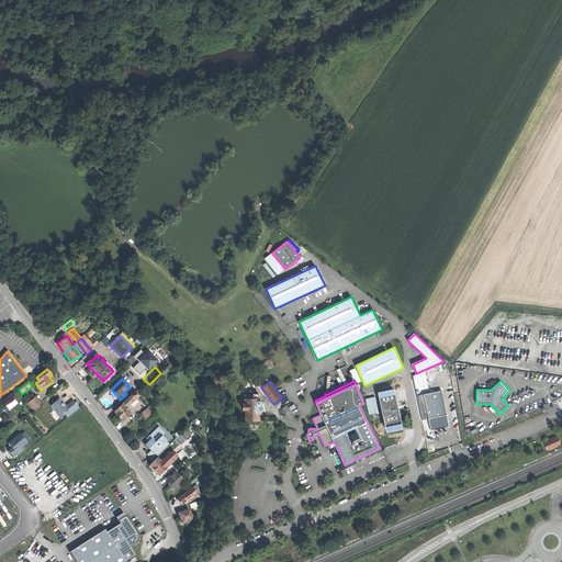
[(385,427),(402,423),(395,392),(379,396),(385,427)]
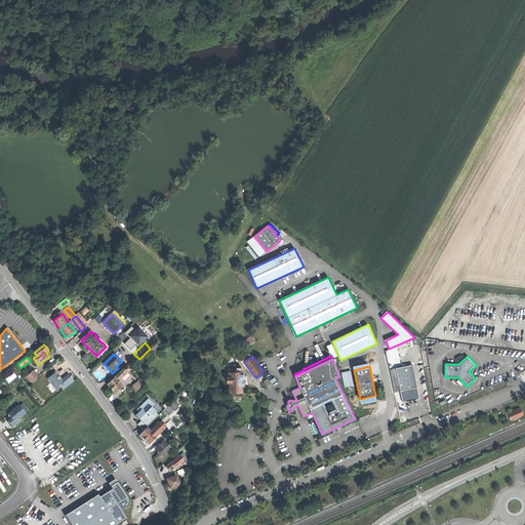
[(395,371),(399,395),(416,391),(411,368),(395,371)]
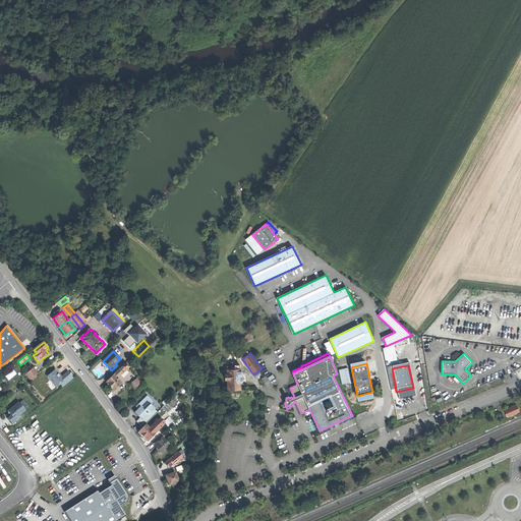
[(124,368),(122,366),(114,374),(116,377),(124,368)]
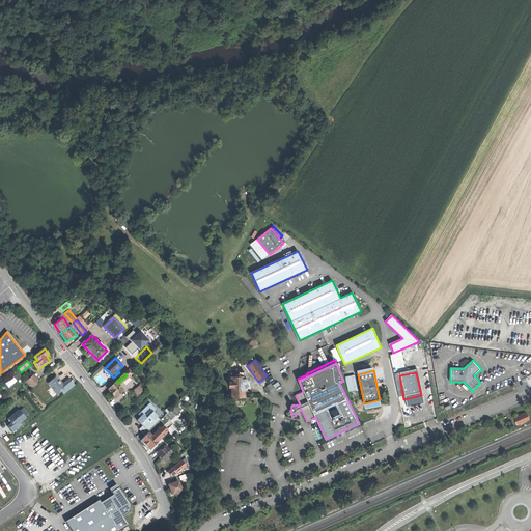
[(28,379),(32,385),(38,380),(34,374),(28,379)]
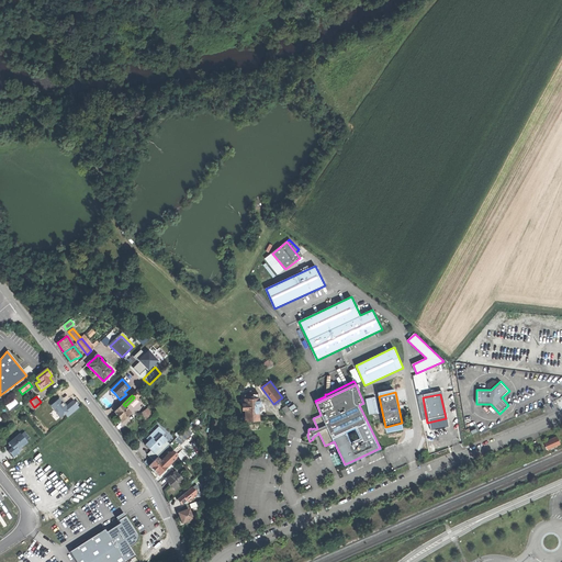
[(368,414),(380,413),(378,396),(367,397),(368,414)]
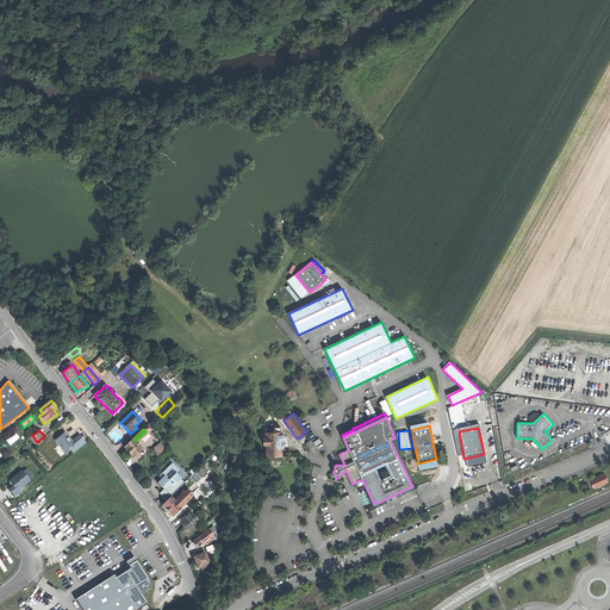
[(72,440),(64,431),(54,440),(64,454),(69,449),(73,454),(87,442),(80,434),(72,440)]
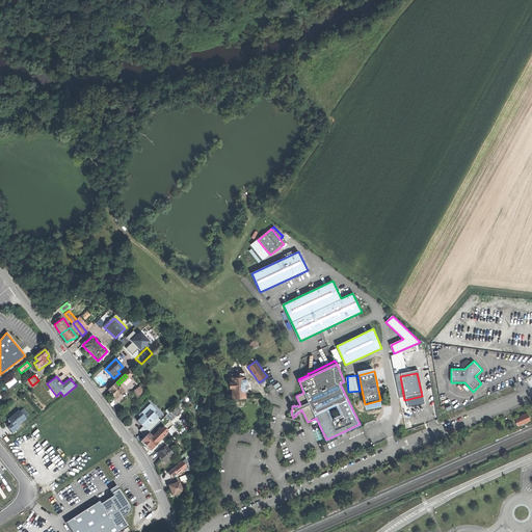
[(9,388),(18,381),(15,377),(6,383),(9,388)]
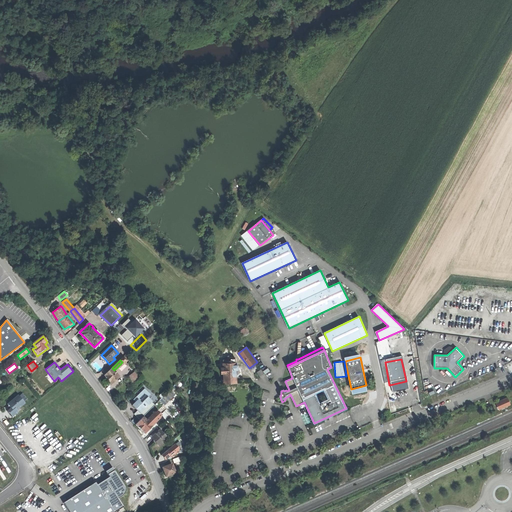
[(225,383),(237,383),(236,363),(224,363),(225,383)]
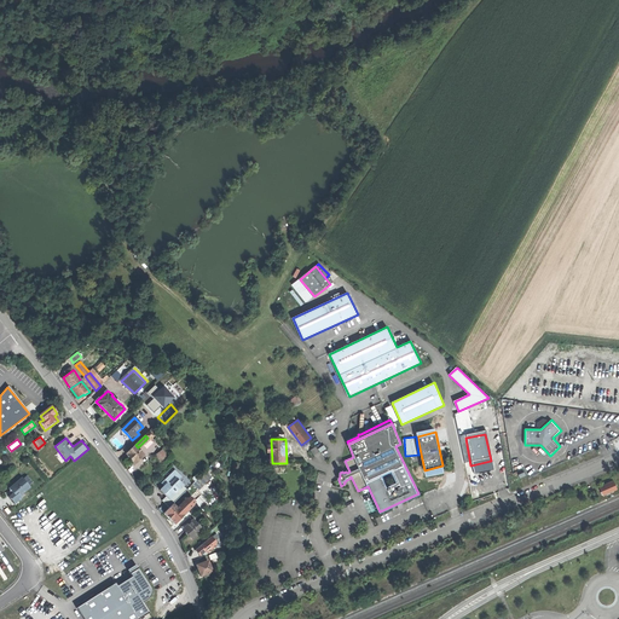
[(138,447),(136,445),(131,450),(127,453),(132,460),(136,464),(144,456),(138,447)]
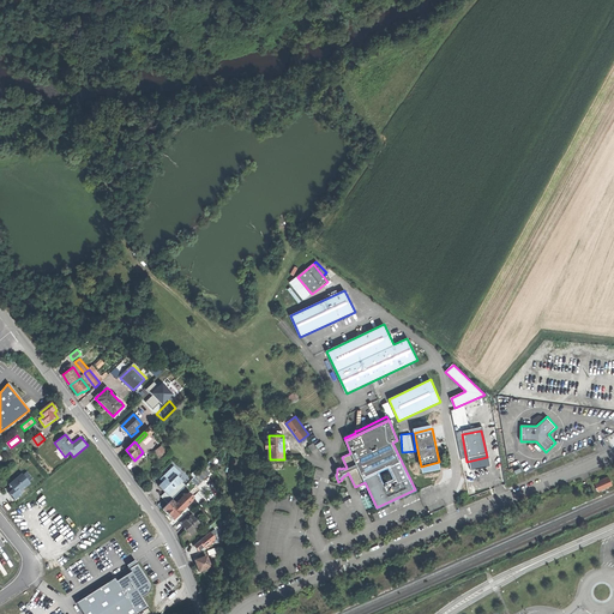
[(313,453),(318,450),(313,443),(308,446),(313,453)]
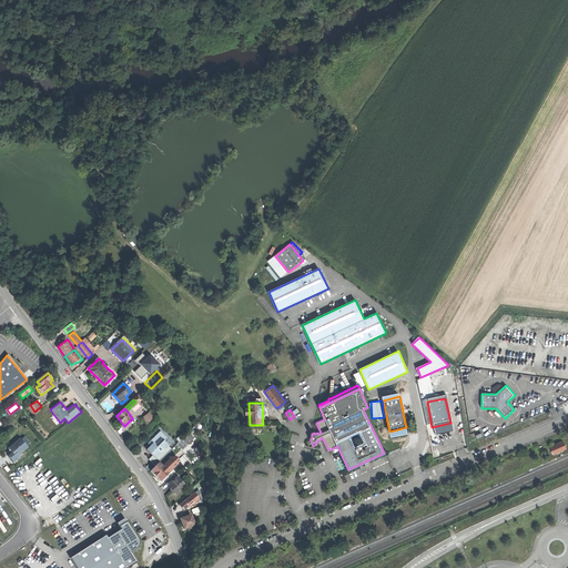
[(149,426),(152,423),(145,416),(142,419),(149,426)]
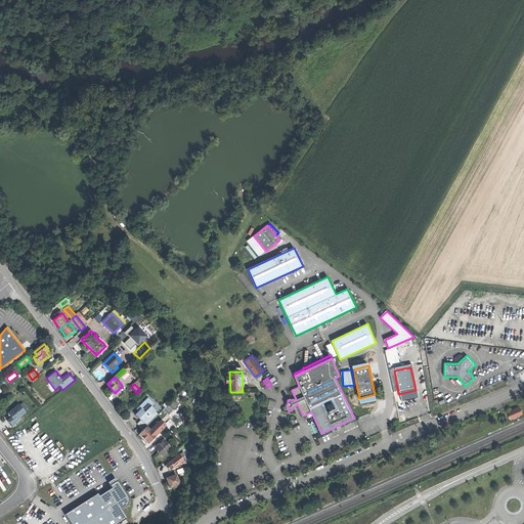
[(418,401),(416,390),(398,394),(400,405),(418,401)]
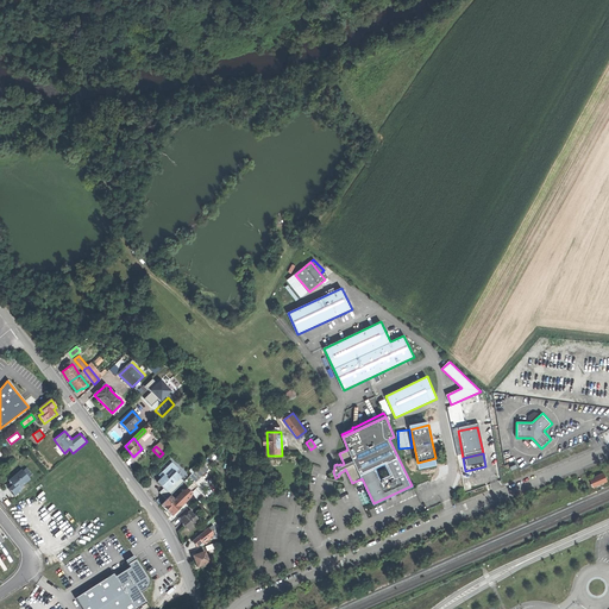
[(170,496),(184,482),(175,473),(180,470),(173,463),(161,476),(163,477),(157,483),(161,485),(164,489),(159,493),(167,500),(170,496)]
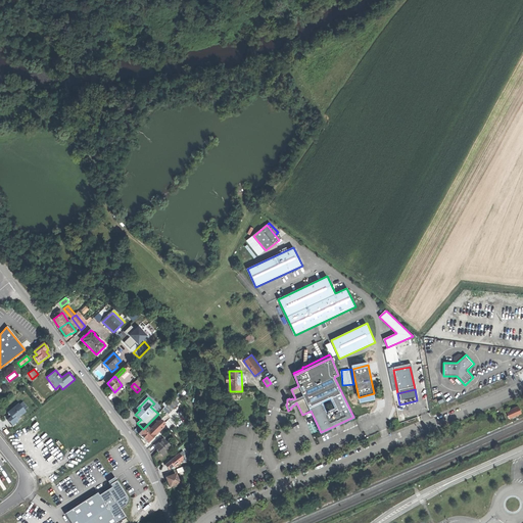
[(163,409),(169,414),(179,402),(174,397),(163,409)]
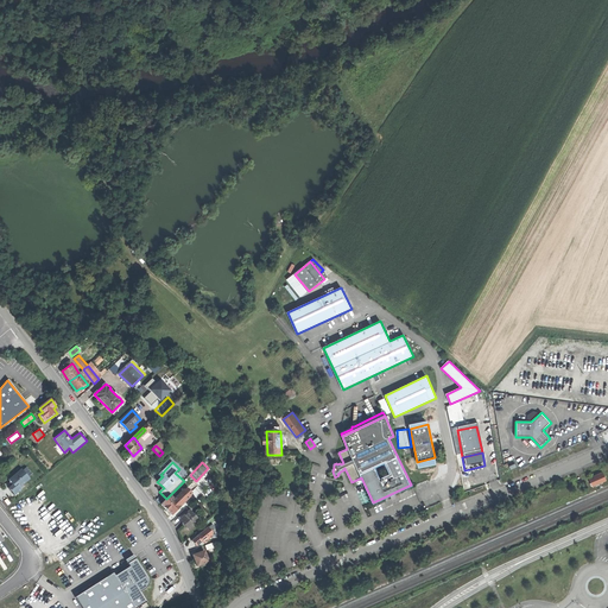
[(30,480),(23,470),(10,481),(14,485),(10,488),(16,495),(23,489),(20,488),(30,480)]
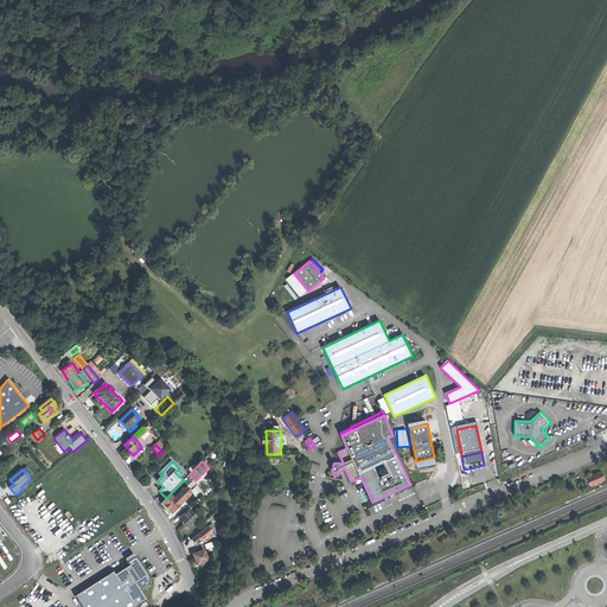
[(587,477),(590,486),(606,479),(601,470),(587,477)]
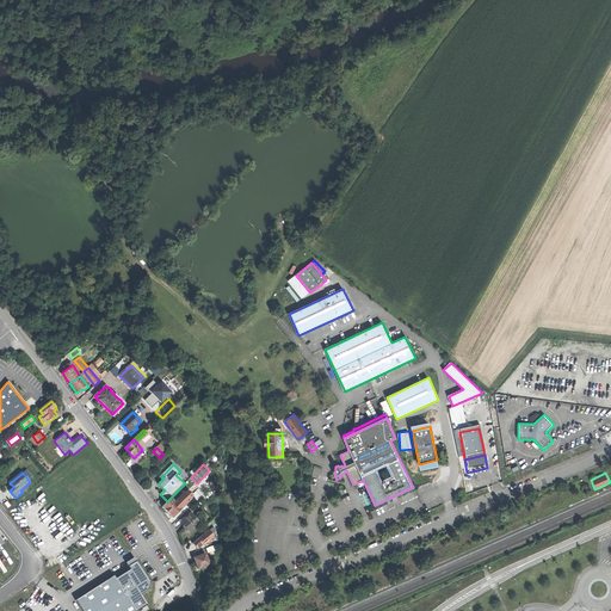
[(185,492),(174,503),(181,508),(191,499),(190,498),(186,493),(185,492)]
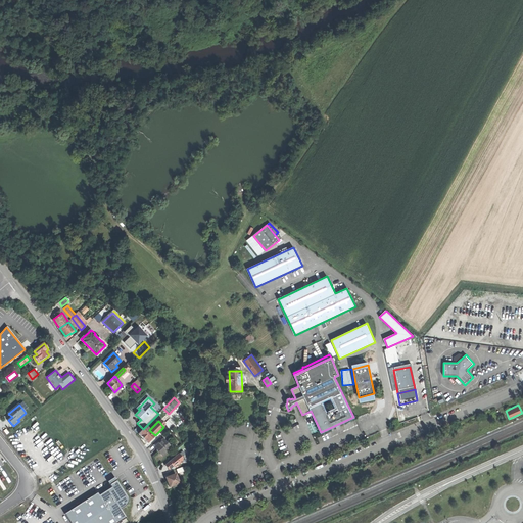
[(149,430),(146,426),(143,429),(139,433),(139,434),(144,438),(148,442),(155,435),(149,430)]
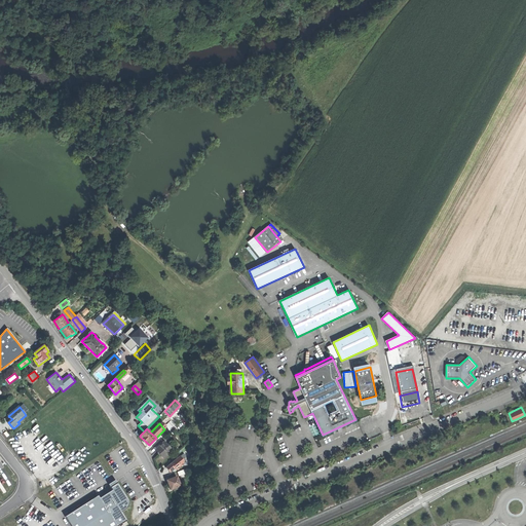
[(162,458),(171,451),(167,447),(163,443),(155,450),(159,454),(162,458)]
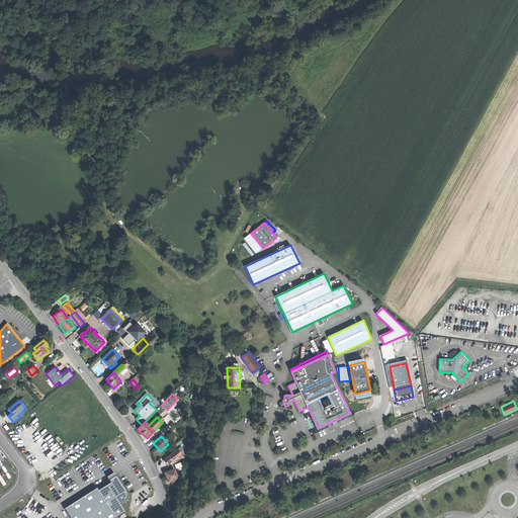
[(173,462),(174,463),(181,458),(181,454),(177,450),(163,461),(168,466),(173,462)]
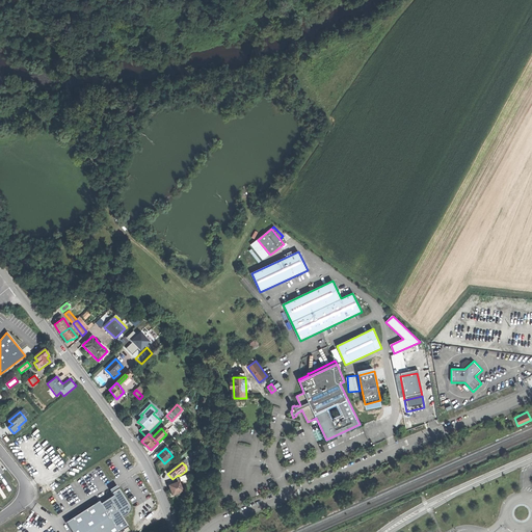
[(170,490),(173,496),(182,491),(179,482),(169,486),(170,490)]
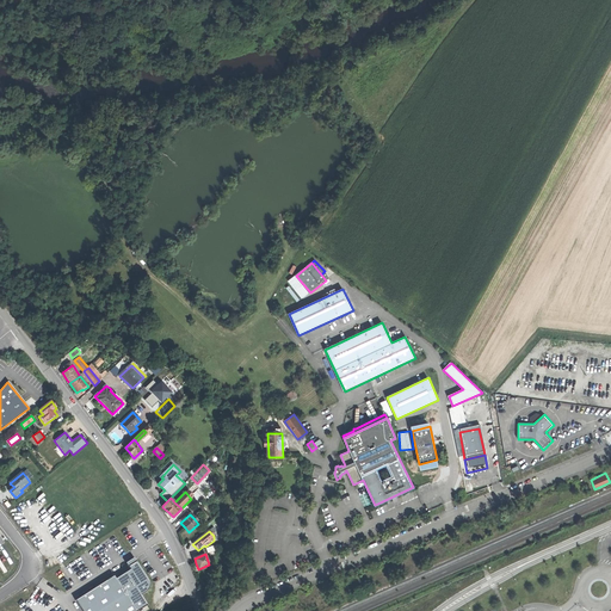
[(84,610),(141,610),(149,605),(142,596),(149,592),(152,588),(150,582),(136,560),(129,565),(133,571),(117,580),(116,576),(78,600),(84,610)]
